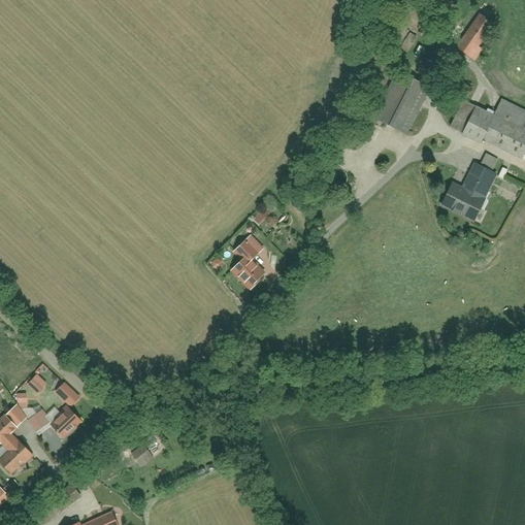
[(478,12),(455,45),(474,59),(497,26),(478,12)]
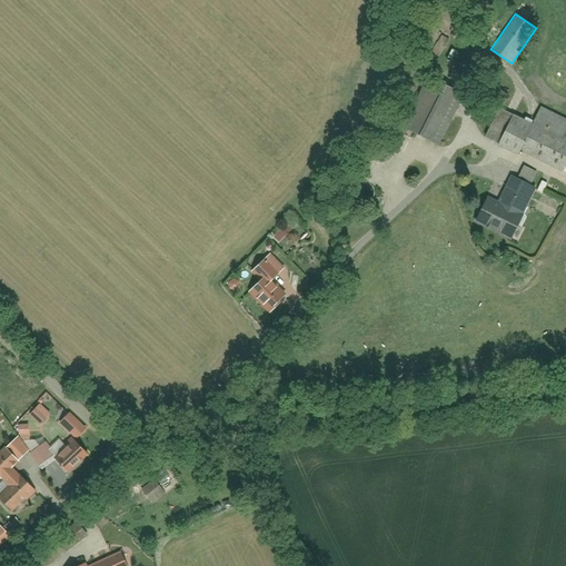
[(433,77),(407,127),(438,142),(464,92),(433,77)]
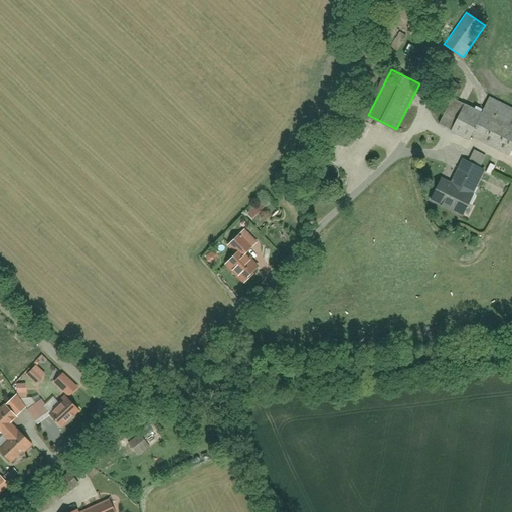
[(511,106),(487,95),(480,111),(463,103),(449,96),(437,122),(451,129),(450,130),(469,139),(471,135),(510,154),(511,150),(511,106)]
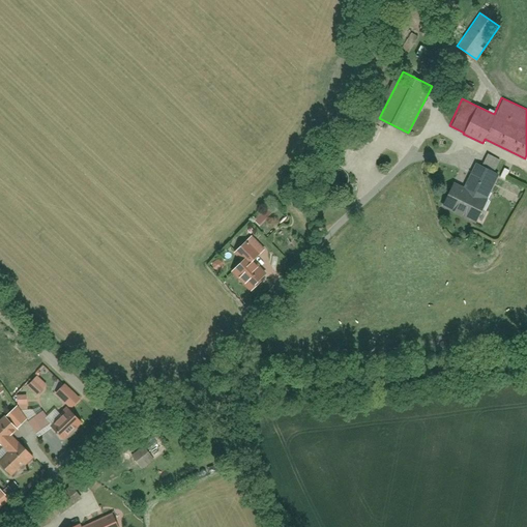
[(522,187),(503,178),(508,169),(503,167),(499,176),(497,175),(497,174),(493,172),(499,160),(488,154),(481,166),(475,163),(463,188),(454,183),(443,205),(477,223),(489,201),(485,199),(489,189),(514,202),(522,187)]
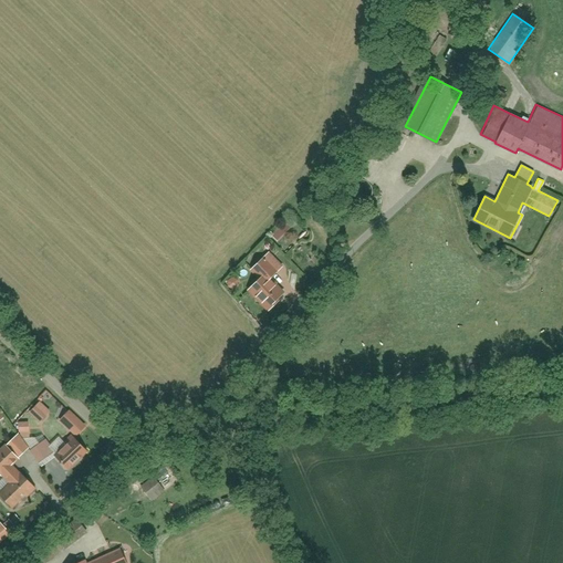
[(285,217),(270,235),(281,244),(296,227),(285,217)]
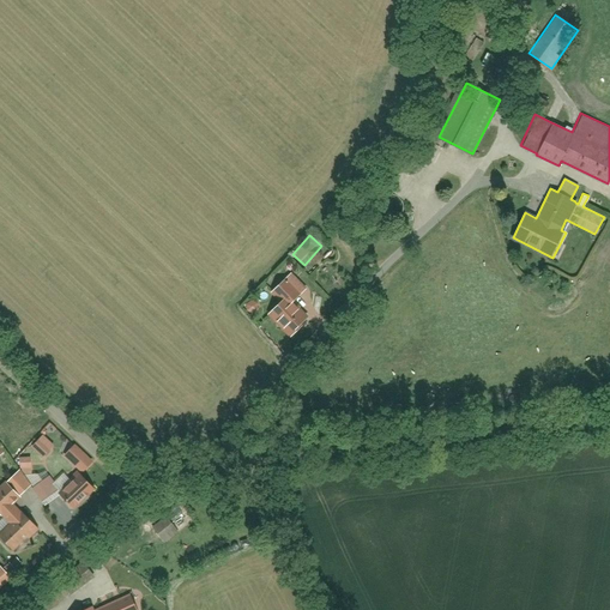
[(271,291),(279,302),(267,314),(290,337),(305,322),(289,308),(307,290),(290,273),(271,291)]
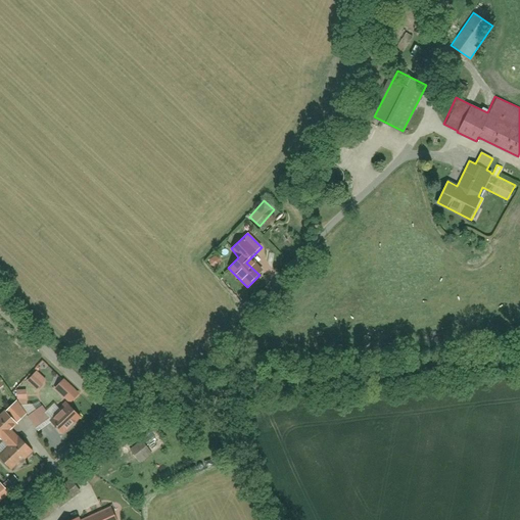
[(215,255),(209,258),(209,265),(215,267),(220,265),(220,258),(215,255)]
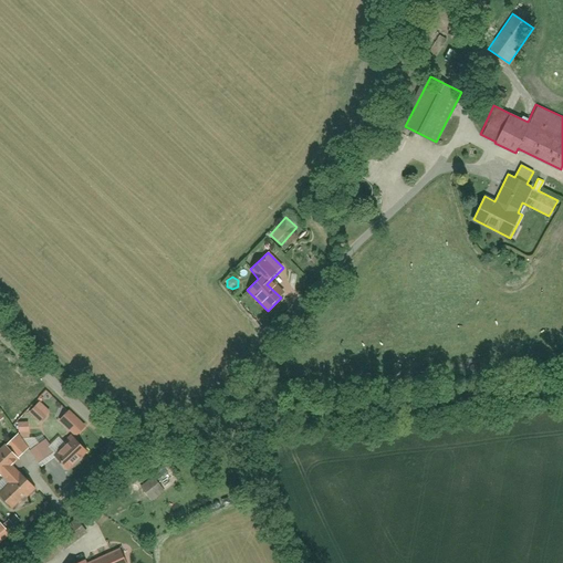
[(35,403),(28,412),(39,423),(48,414),(35,403)]
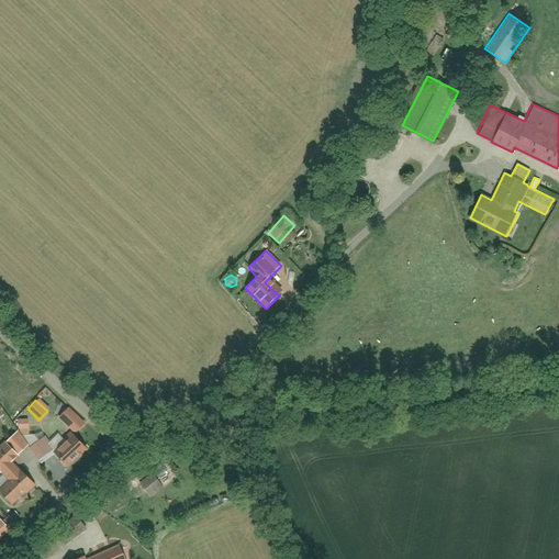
[(68,406),(57,416),(75,435),(86,424),(68,406)]
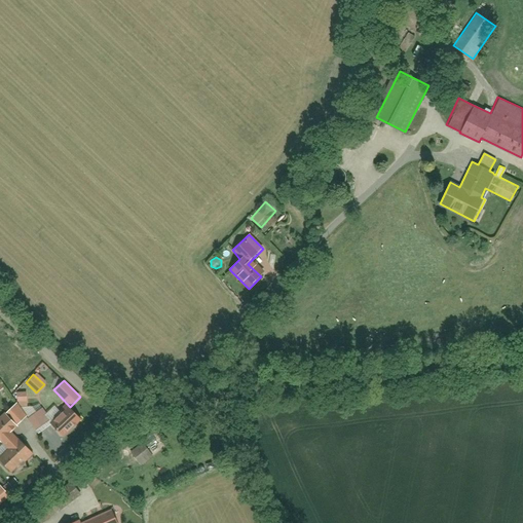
[(26,406),(26,391),(16,391),(16,401),(21,406),(26,406)]
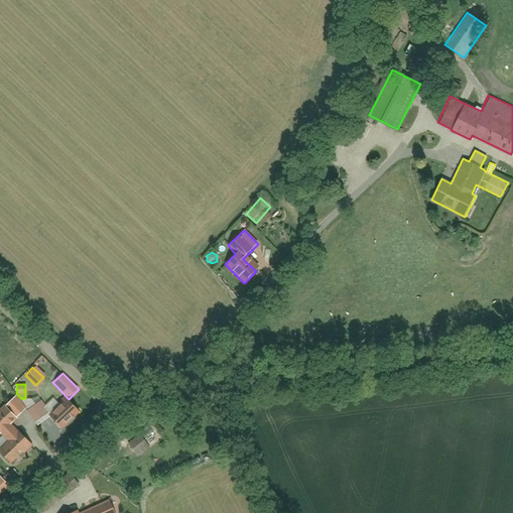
[(15,395),(5,405),(16,415),(25,405),(15,395)]
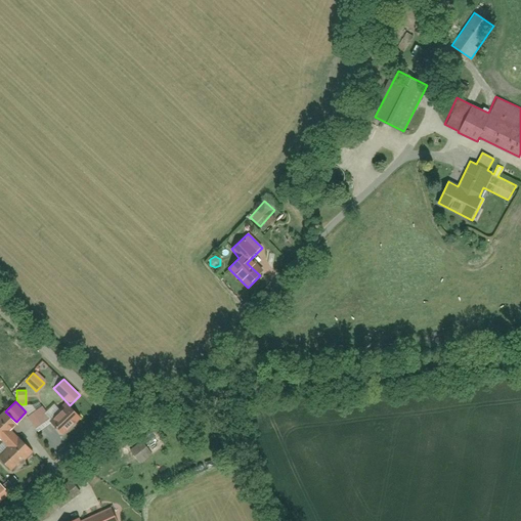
[(66,403),(59,409),(53,403),(45,413),(41,406),(27,418),(34,427),(47,418),(50,420),(49,421),(62,433),(79,416),(66,403)]
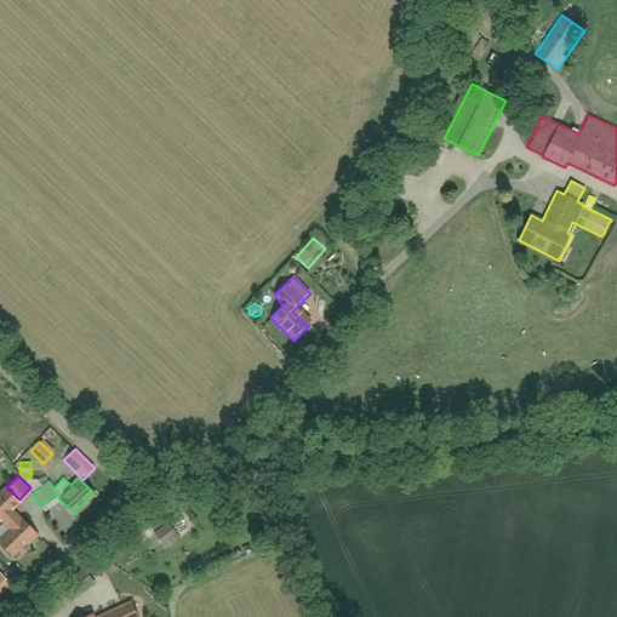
[(5,486),(0,490),(0,519),(10,530),(0,540),(0,542),(15,556),(38,535),(11,508),(20,500),(6,487),(5,486)]
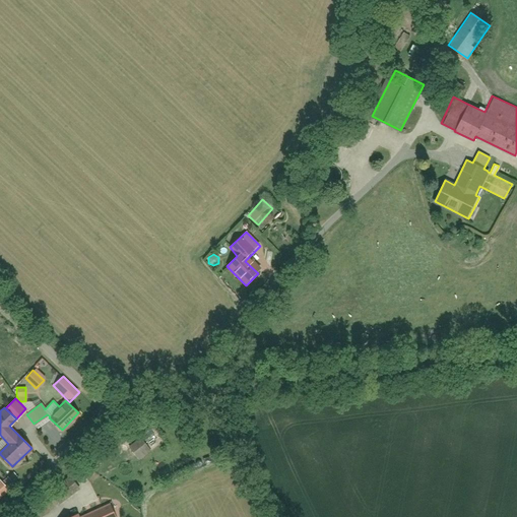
[(136,435),(122,448),(134,462),(149,449),(136,435)]
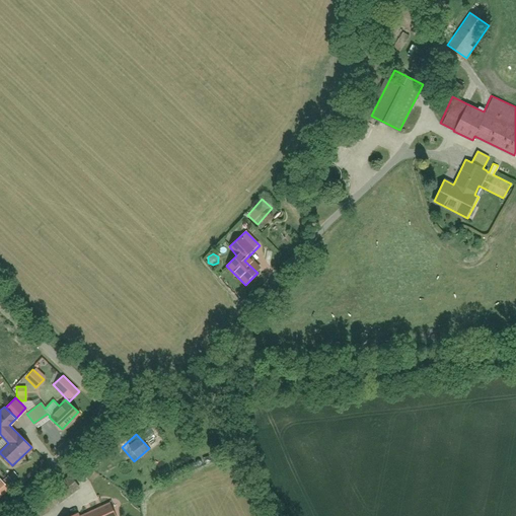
[(5,478),(10,483),(17,474),(13,470),(5,478)]
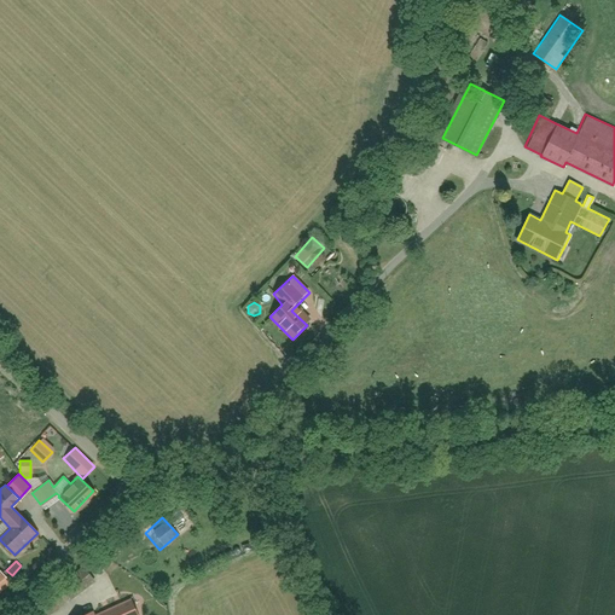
[(58,585),(70,598),(93,579),(82,564),(58,585)]
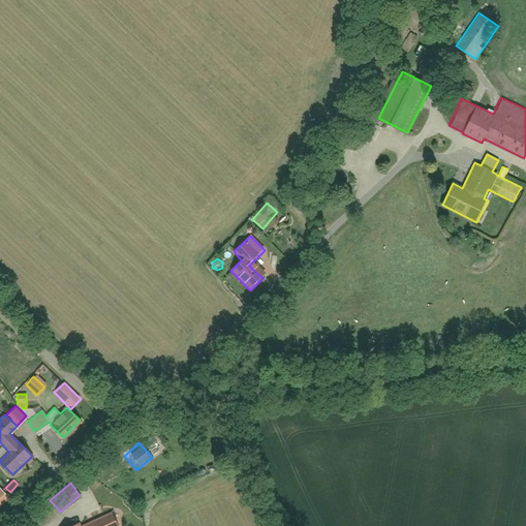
[(0,506),(9,497),(0,489),(0,506)]
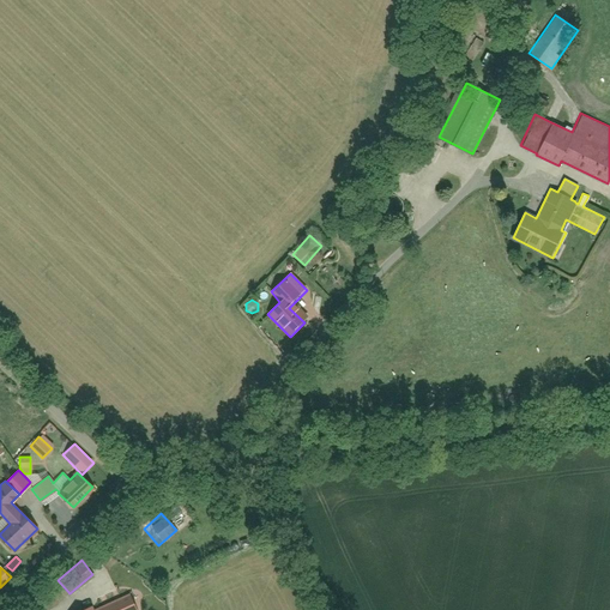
[(134,609),(127,595),(91,609),(86,609),(85,609),(134,609)]
